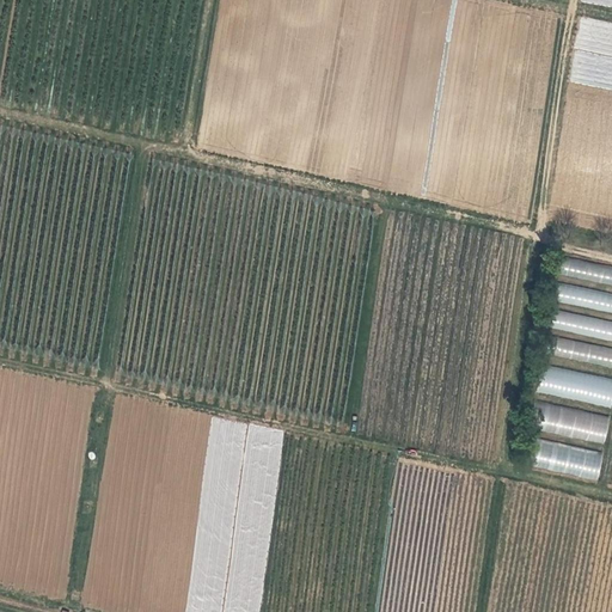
[(581,55),(576,84),(611,90),(611,59),(611,60),(610,44),(607,26),(606,32),(604,32),(600,54),(595,54),(581,55)]
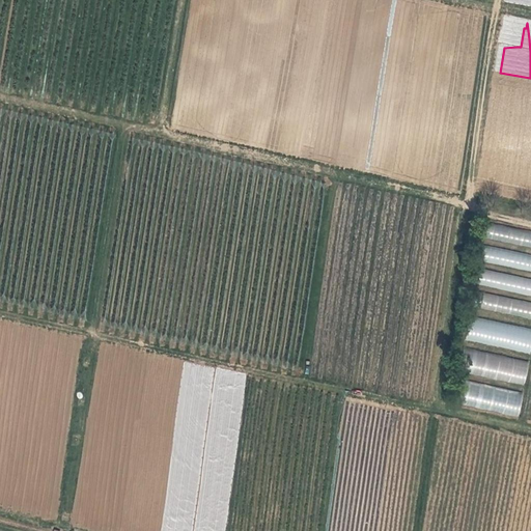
[(485,240),(530,246),(530,230),(488,224),(485,240)]
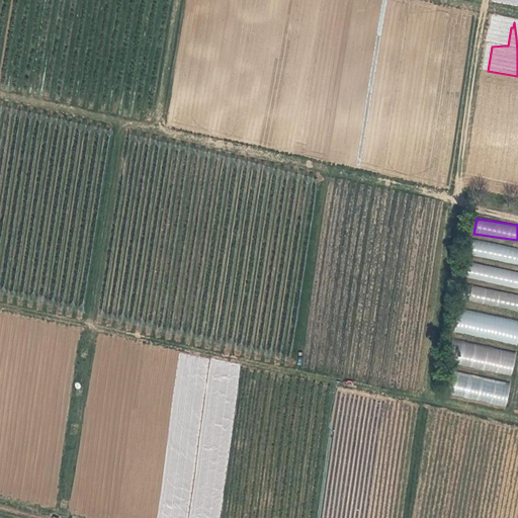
[(517,264),(517,248),(473,240),(470,255),(517,264)]
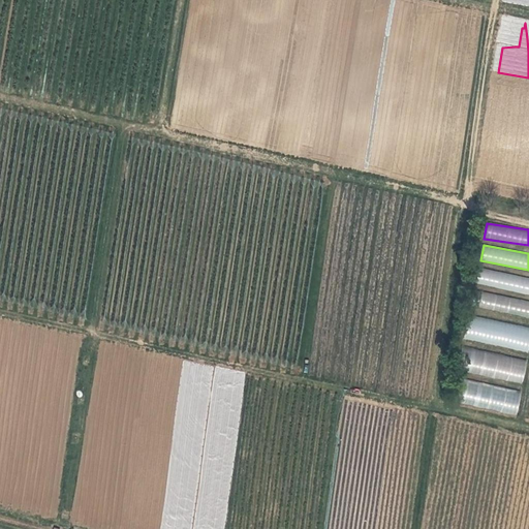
[(528,294),(528,277),(480,267),(476,283),(528,294)]
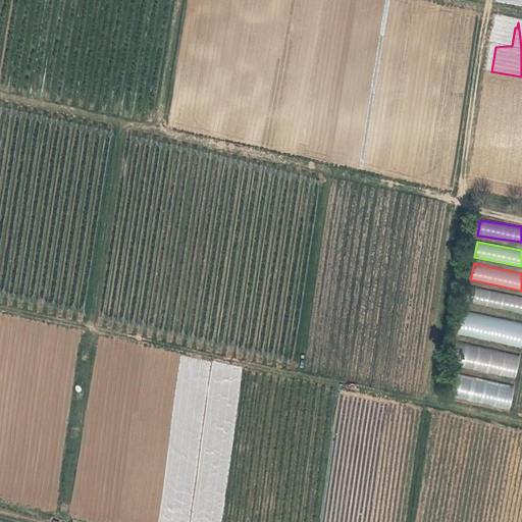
[(472,303),(521,313),(521,297),(475,288),(472,303)]
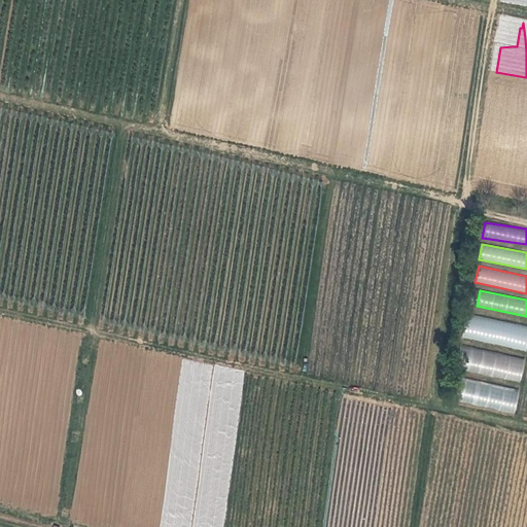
[(526,325),(468,314),(463,338),(526,350),(526,325)]
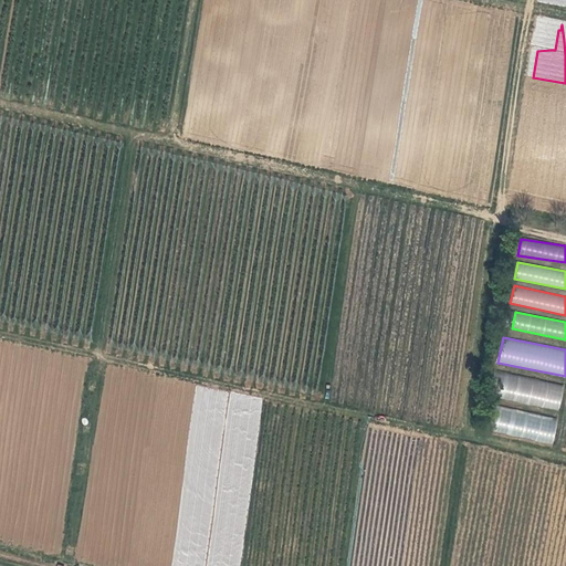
[(493,397),(559,410),(564,385),(498,371),(493,397)]
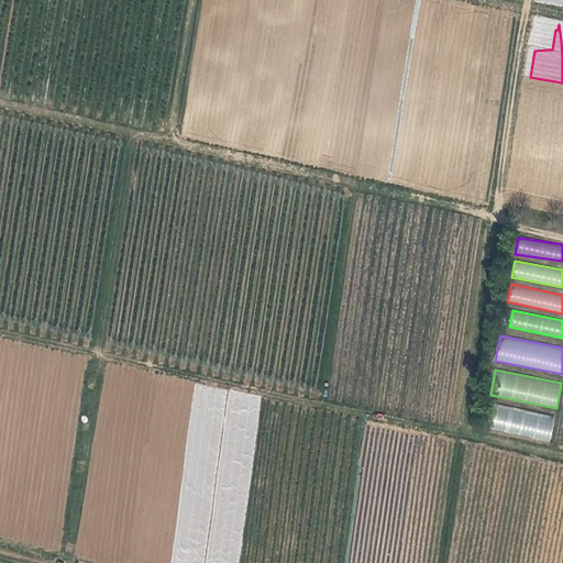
[(550,441),(555,416),(496,405),(490,430),(550,441)]
